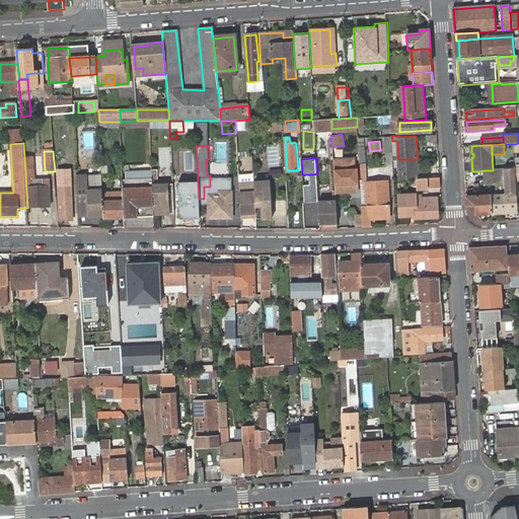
[(32,159),(24,159),(25,173),(33,172),(32,159)]
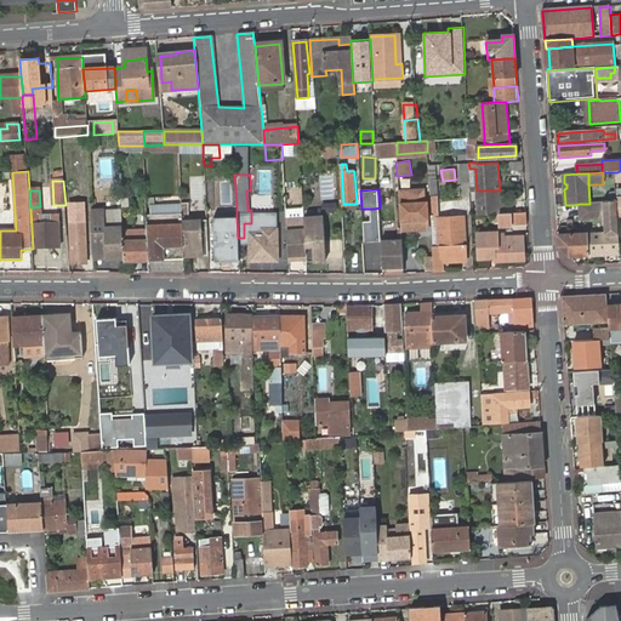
[(477,191),(471,191),(471,194),(478,194),(479,215),(497,214),(497,212),(506,212),(506,204),(496,204),(496,200),(500,200),(500,191),(477,191)]
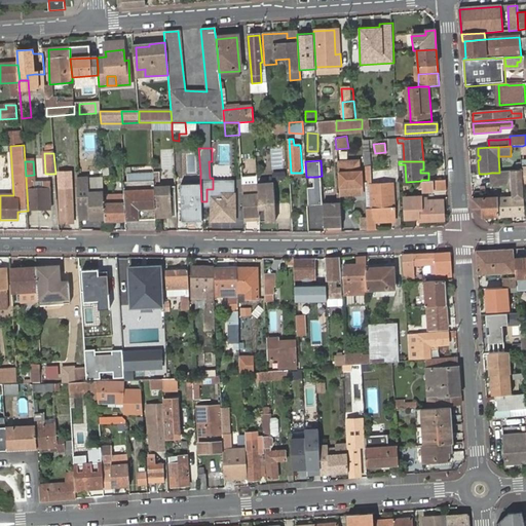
[(350,172),(339,173),(340,194),(363,193),(362,172),(360,172),(360,164),(349,164),(350,172)]
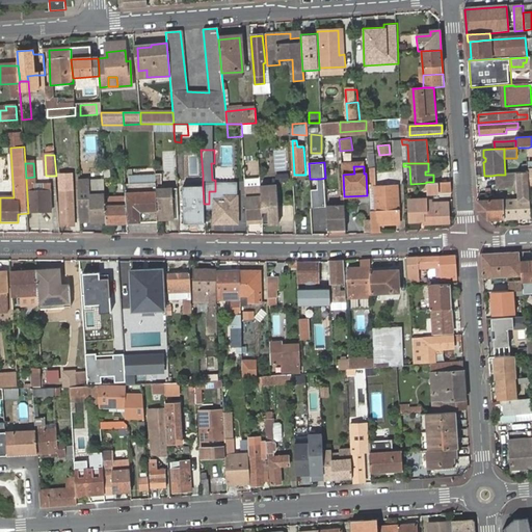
[(519,203),(531,202),(529,174),(528,173),(517,174),(519,190),(519,200),(519,203)]
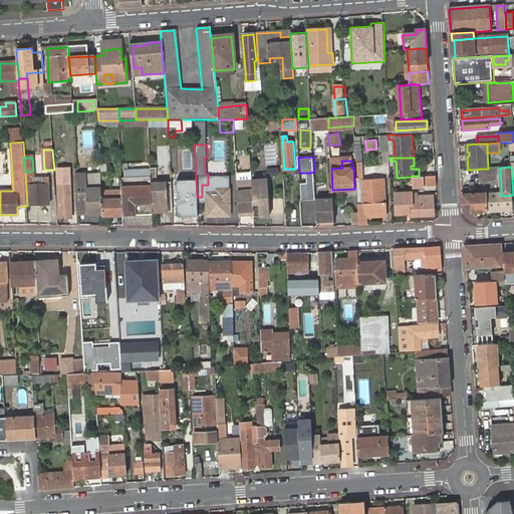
[(488,169),(480,169),(481,182),(495,182),(501,184),(500,168),(491,169),(488,169)]
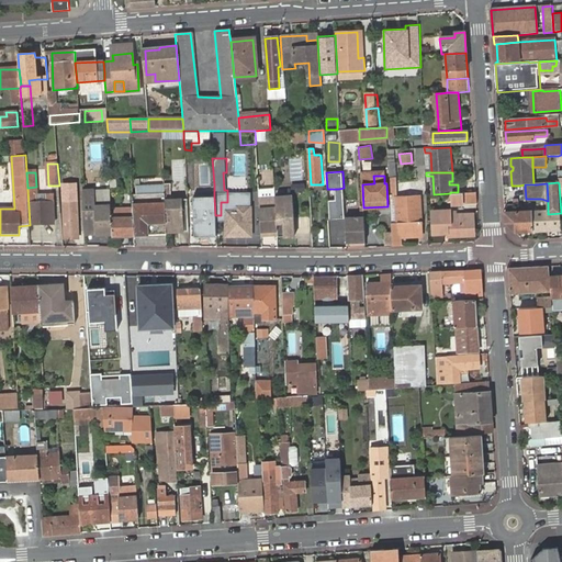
[(36,187),(27,188),(27,189),(30,225),(55,224),(54,195),(37,197),(36,187)]
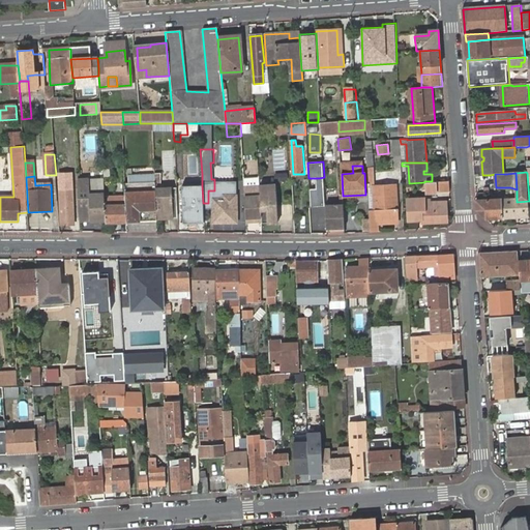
[(439,182),(431,182),(431,193),(440,193),(439,182)]
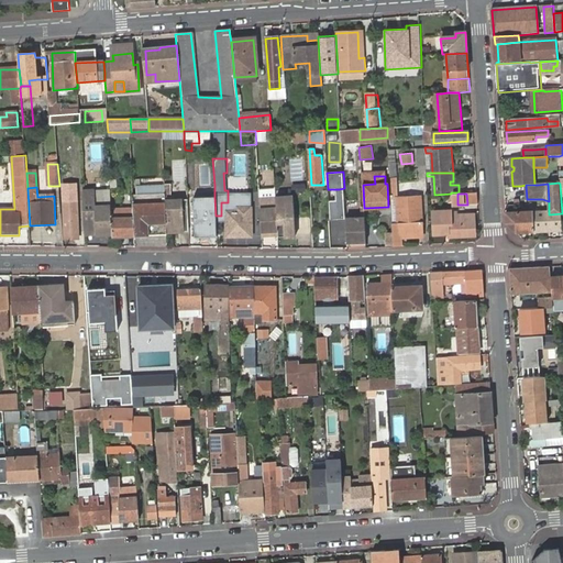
[(467,205),(479,206),(478,194),(466,194),(467,205)]
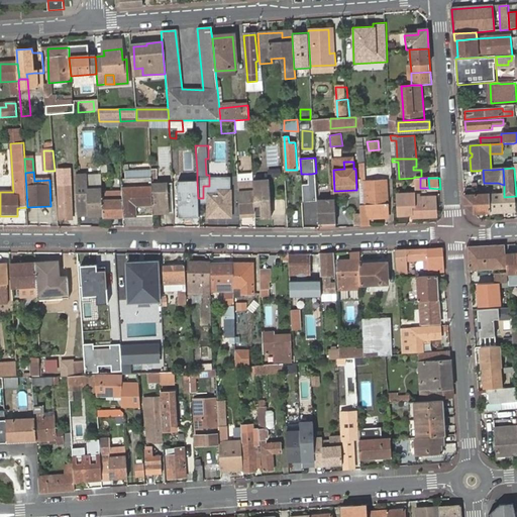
[(312,179),(303,179),(305,217),(316,218),(314,191),(312,190),(312,179)]
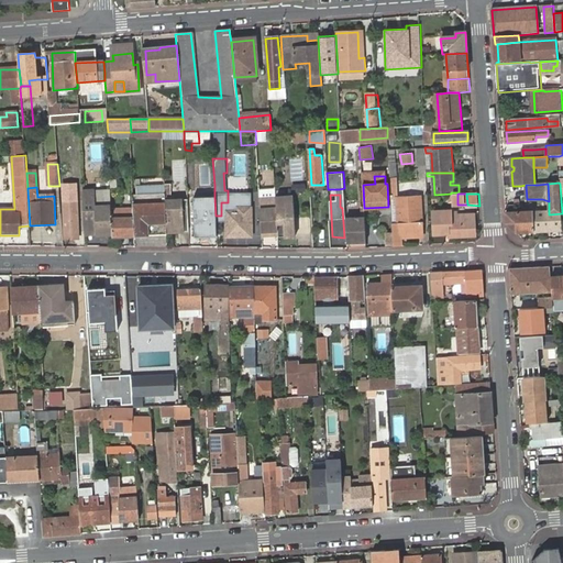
[(399,221),(393,222),(394,234),(394,246),(403,246),(401,234),(422,233),(420,195),(398,196),(399,221)]
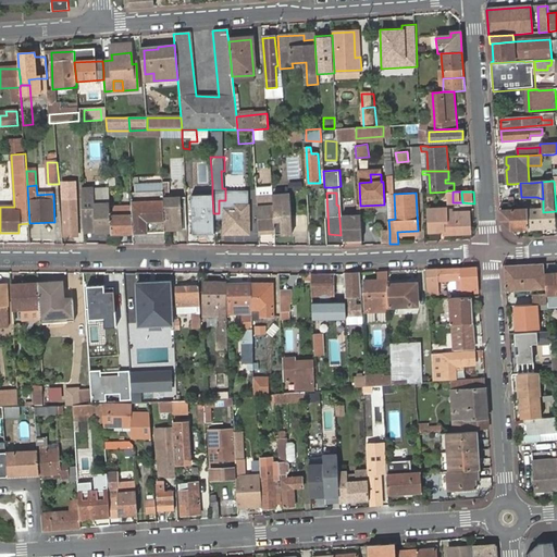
[(132,197),(133,217),(134,236),(134,237),(166,235),(165,231),(164,206),(164,201),(164,199),(163,197),(163,195),(132,197)]
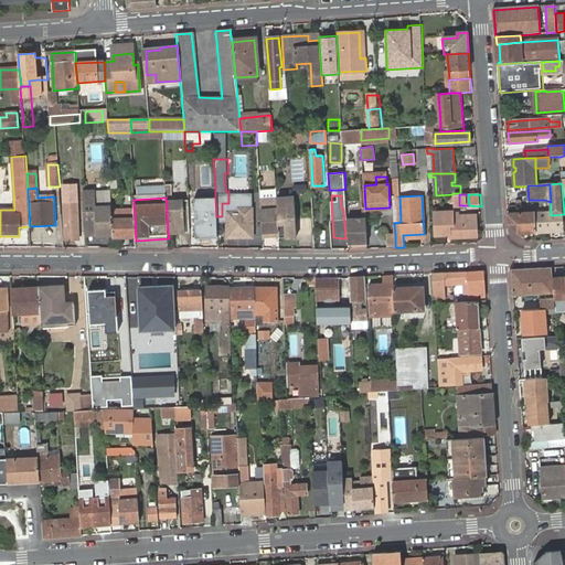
[(215,198),(203,199),(203,200),(205,238),(212,237),(211,228),(217,228),(216,216),(215,198)]
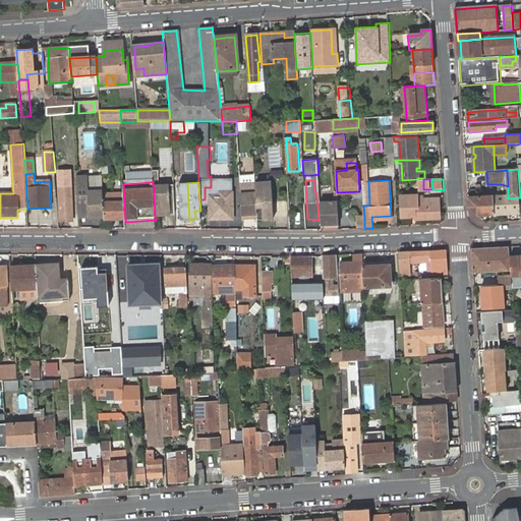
[(255,182),(240,184),(243,219),(251,218),(251,214),(258,213),(257,205),(255,182)]
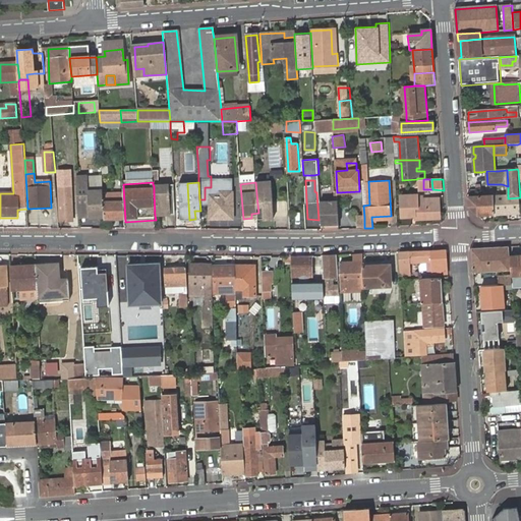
[(255,182),(257,205),(258,213),(258,218),(258,219),(267,219),(267,216),(275,215),(272,182),(255,182)]
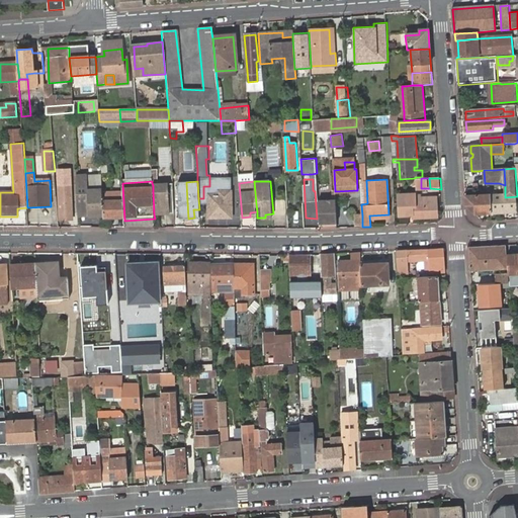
[(87,182),(76,182),(78,211),(89,211),(89,217),(104,217),(103,202),(102,190),(88,190),(87,182)]
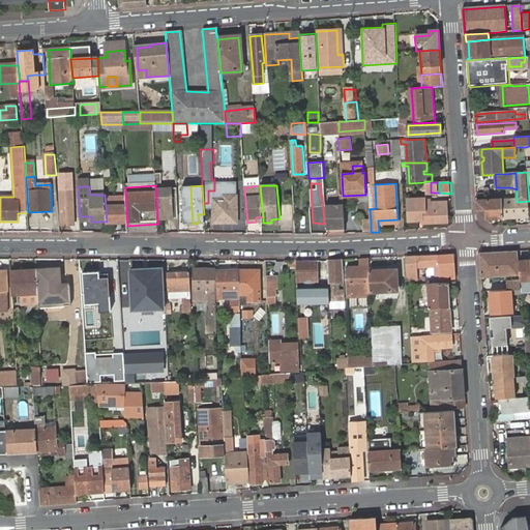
[(193,224),(190,187),(180,187),(181,224),(193,224)]
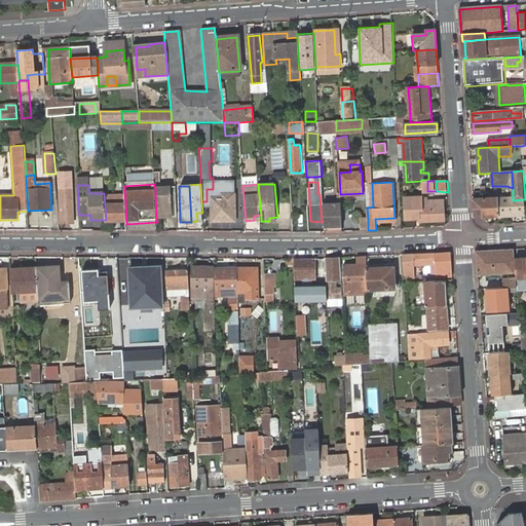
[(155,194),(156,218),(171,217),(171,215),(175,215),(174,187),(155,188),(155,190),(155,194)]
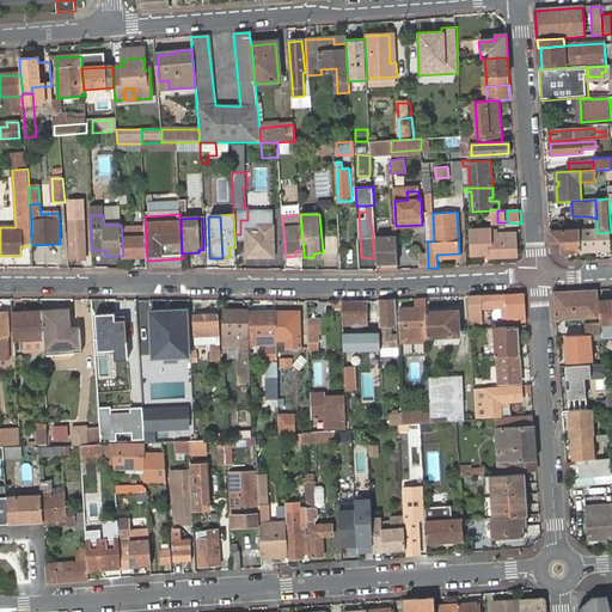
[(84,220),(69,221),(72,259),(86,259),(84,220)]
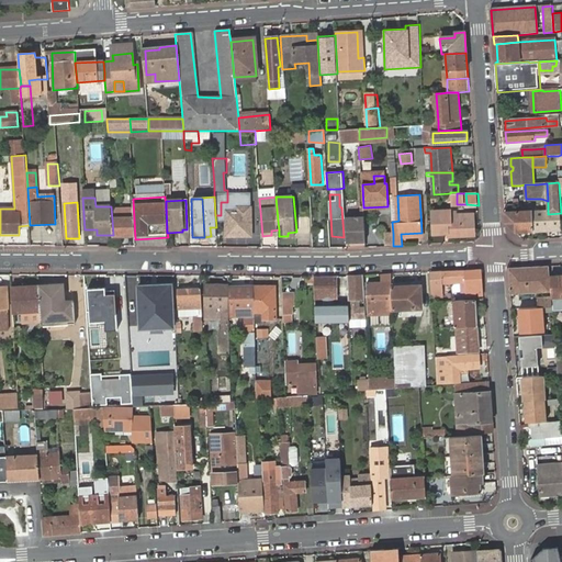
[(236,232),(236,235),(251,235),(250,206),(237,206),(237,211),(226,211),(226,232),(236,232)]
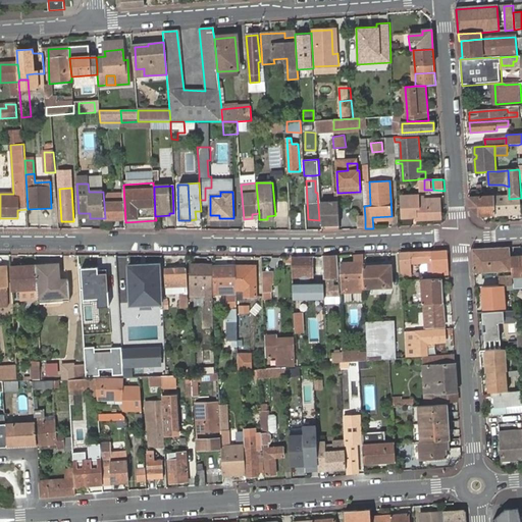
[(416,195),(403,195),(404,215),(417,214),(417,218),(440,217),(439,199),(416,200),(416,195)]
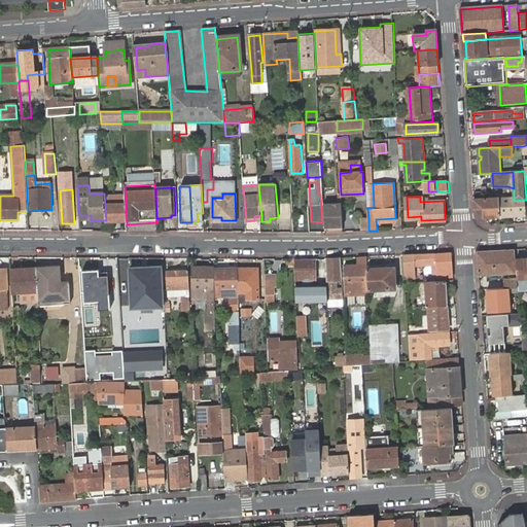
[(500,217),(526,215),(526,200),(514,201),(514,198),(499,199),(500,217)]
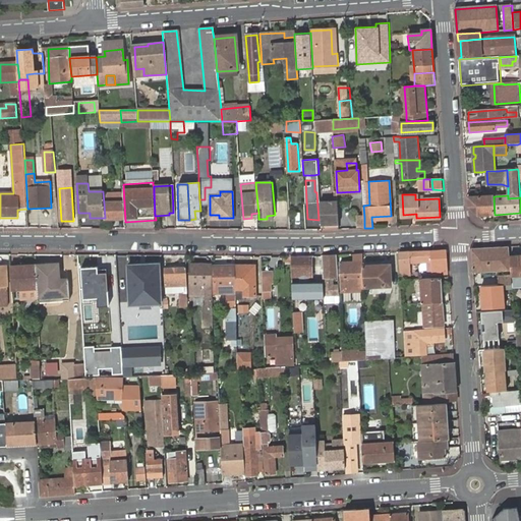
[(478,215),(495,215),(494,196),(469,197),(469,206),(478,215)]
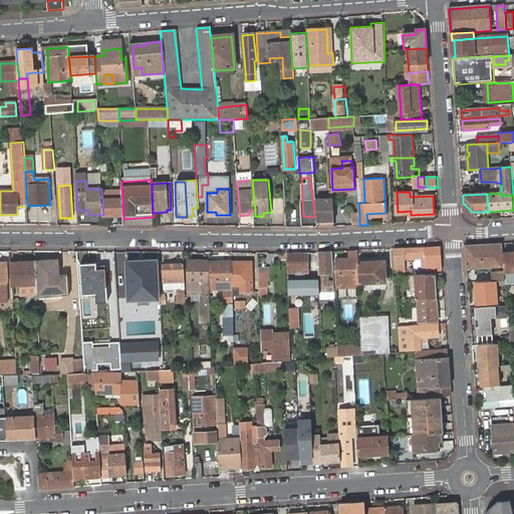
[(316,198),(317,226),(334,225),(332,197),(316,198)]
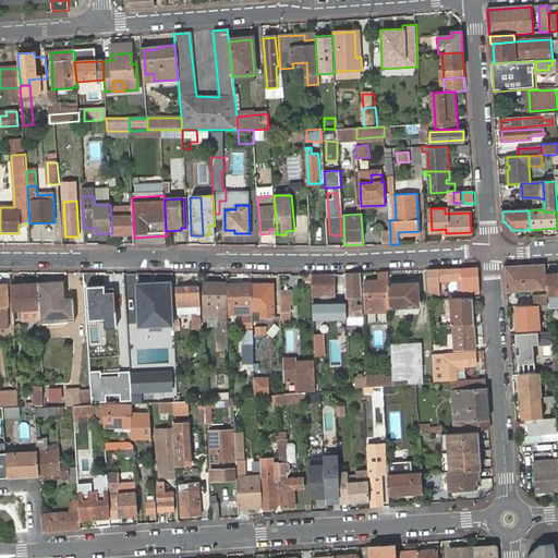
[(112,233),(112,238),(134,237),(133,217),(111,218),(112,233)]
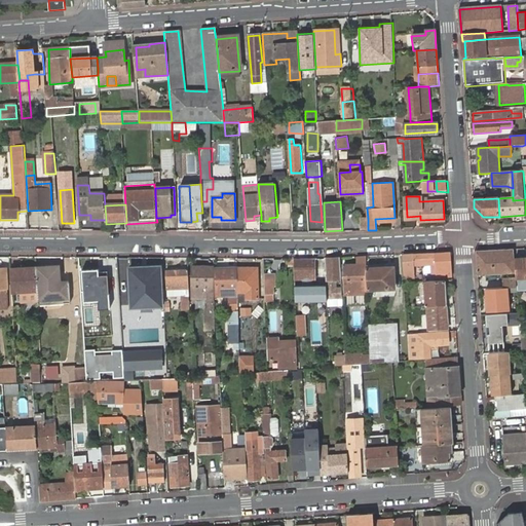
[(516,274),(514,250),(477,252),(479,276),(516,274)]
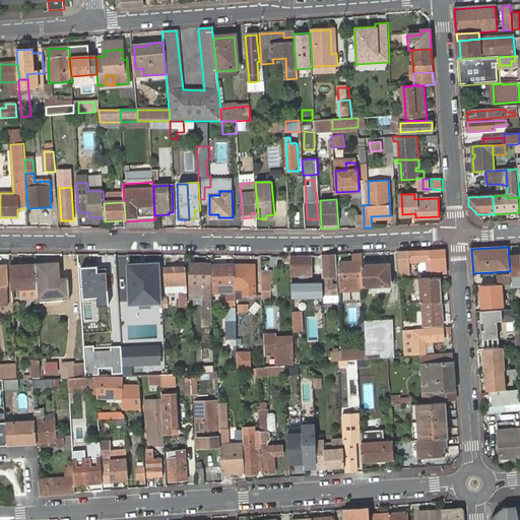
[(429,251),(431,274),(448,274),(446,250),(429,251)]
